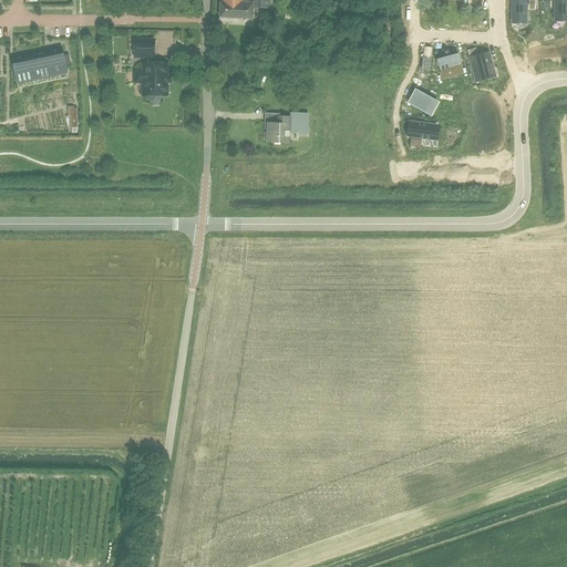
[(220,17),(254,18),(254,8),(270,9),(270,0),(253,0),(253,2),(245,2),(245,0),(222,0),(222,3),(220,3),(220,17)]
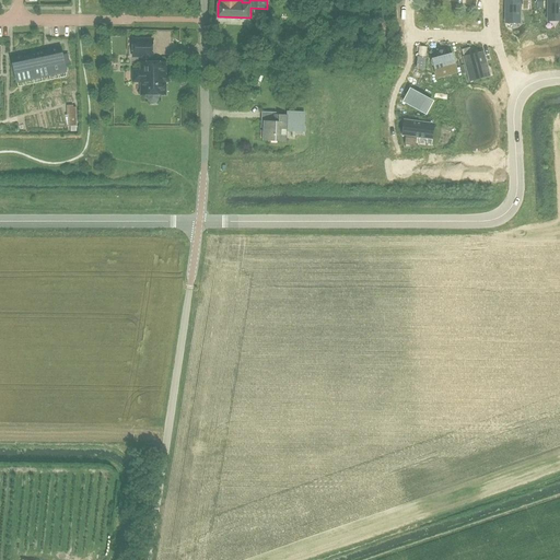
[(518,0),(506,0),(506,22),(518,22),(518,0)]
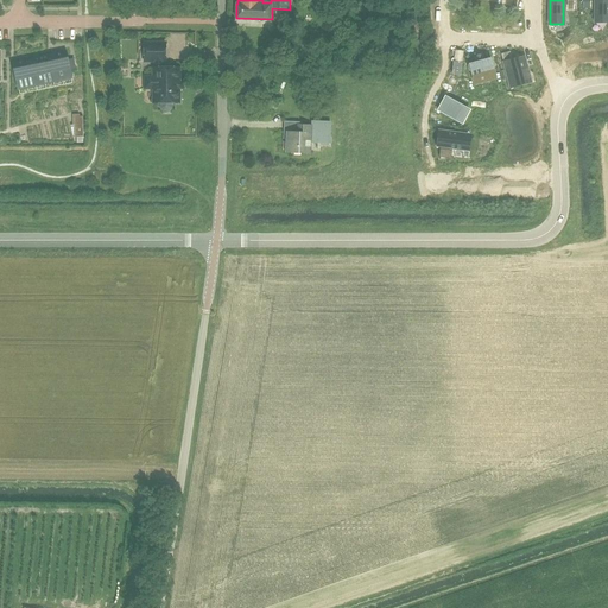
[(607,0),(595,0),(595,23),(607,23),(607,0)]
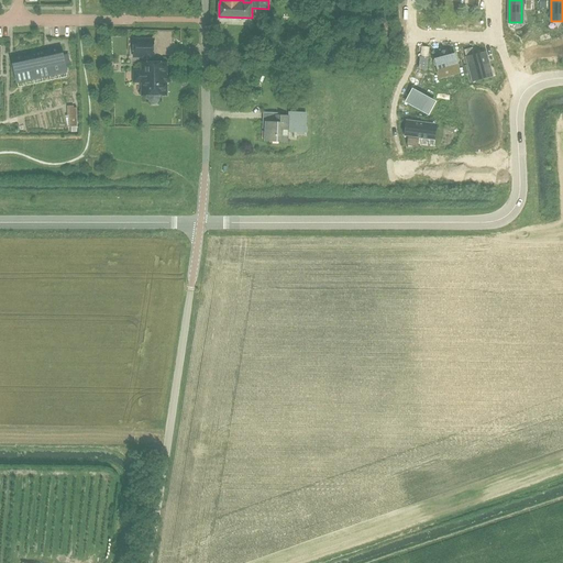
[(142,84),(142,95),(148,95),(148,100),(151,102),(156,102),(158,100),(158,95),(166,95),(166,63),(150,63),(150,56),(153,56),(153,40),(133,40),(133,56),(143,56),(143,63),(142,63),(142,70),(133,70),(133,84),(142,84)]
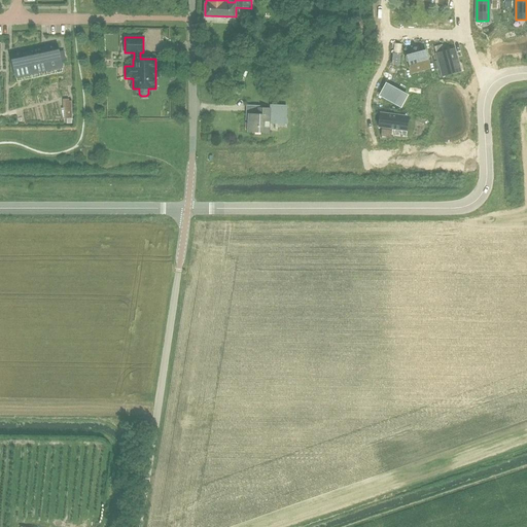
[(57,44),(41,47),(47,75),(55,74),(54,69),(62,67),(61,62),(65,61),(64,55),(60,56),(57,44)]
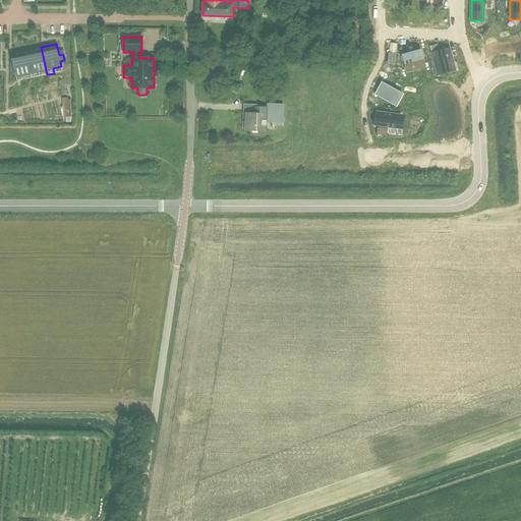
[(41,47),(26,50),(32,73),(46,70),(47,74),(41,47)]
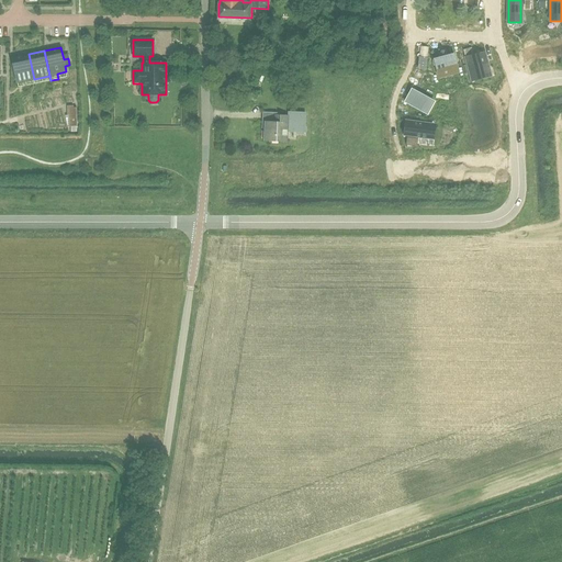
[(439,58),(434,59),(437,74),(457,68),(453,54),(448,55),(447,51),(437,53),(439,58)]
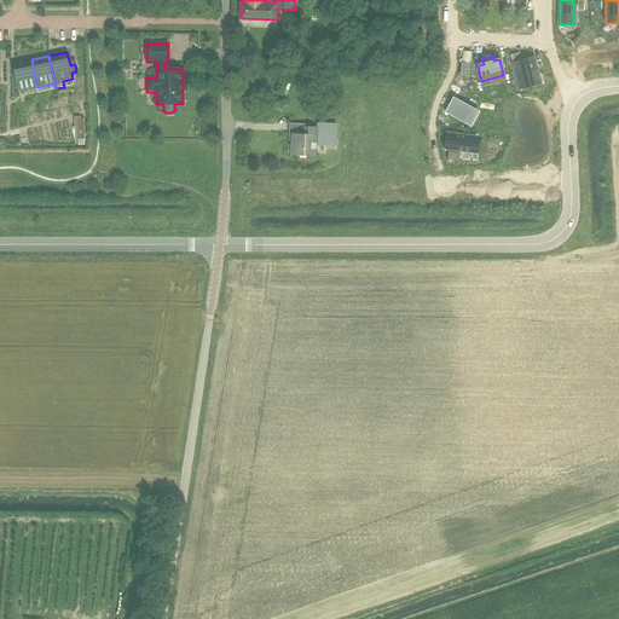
[(533,58),(513,64),(520,88),(541,84),(533,58)]
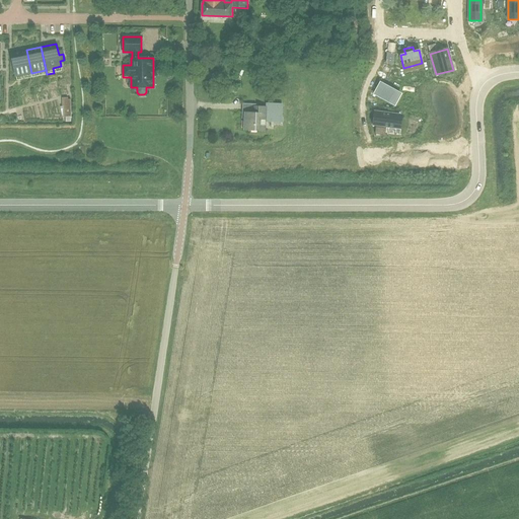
[(26,50),(10,53),(15,76),(31,73),(26,50)]
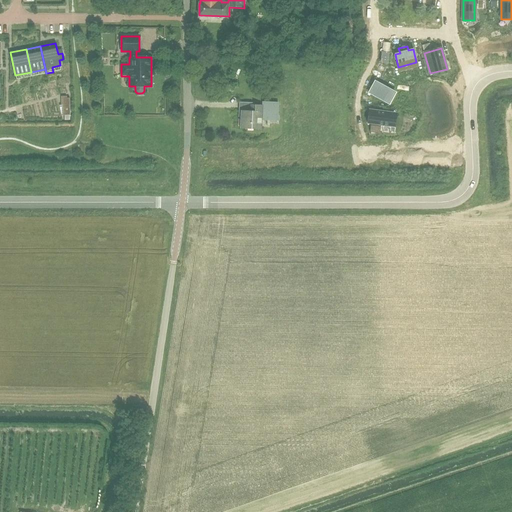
[(382,52),(380,62),(388,63),(389,53),(382,52)]
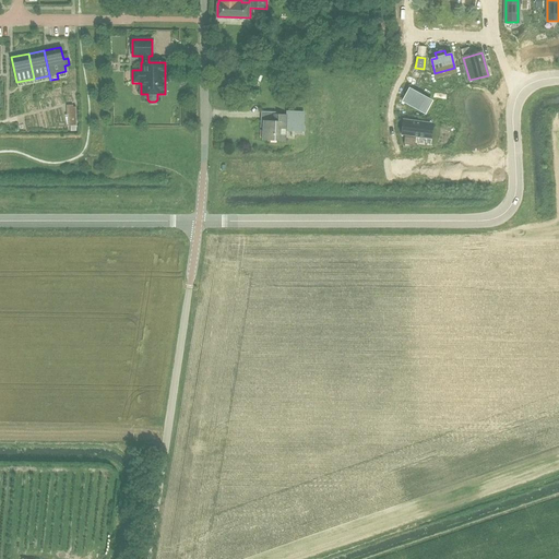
[(411,88),(403,102),(420,110),(428,98),(411,88)]
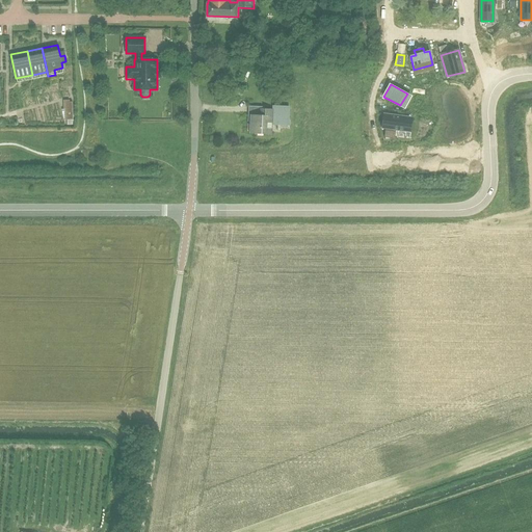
[(248,133),(271,135),(272,123),(288,125),(289,108),(273,106),(273,109),(260,108),(260,115),(250,114),(248,133)]
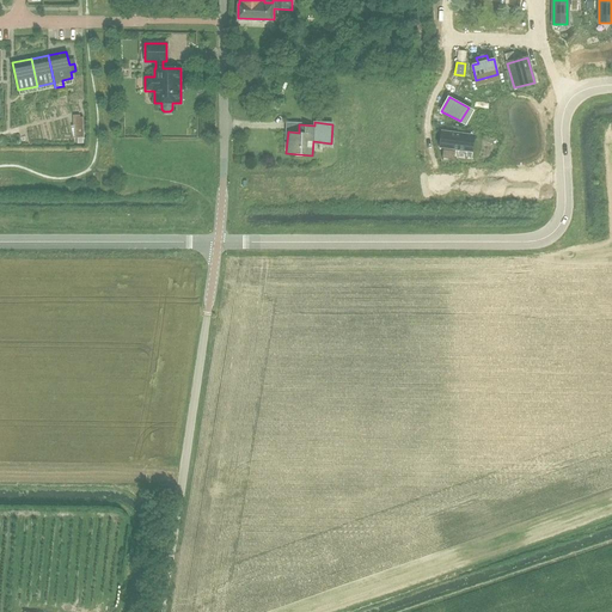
[(470,134),(441,130),(439,147),(444,148),(442,158),(454,159),(456,150),(469,151),(470,134)]
